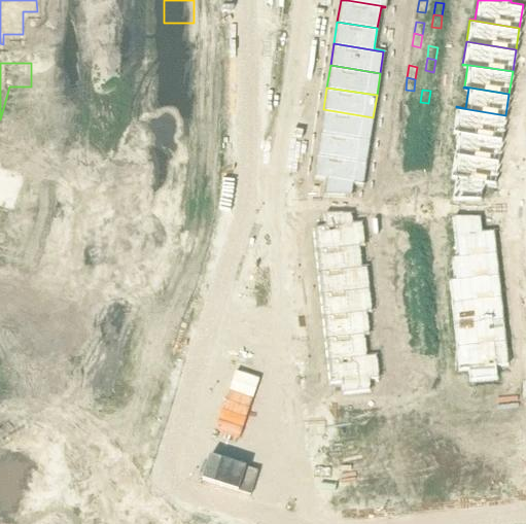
[(420,102),(418,114),(426,115),(428,103),(420,102)]
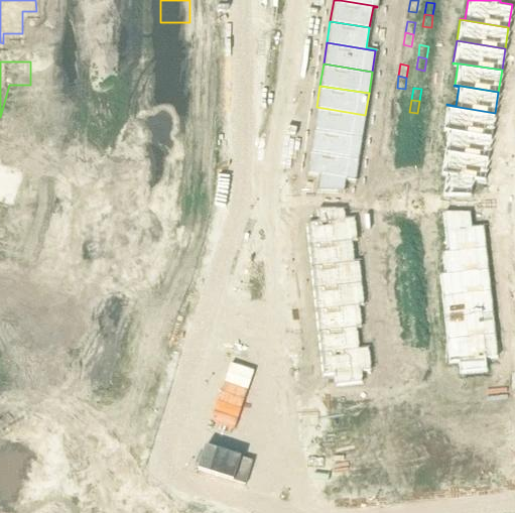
[(446,105),(442,127),(492,134),(495,113),(446,105)]
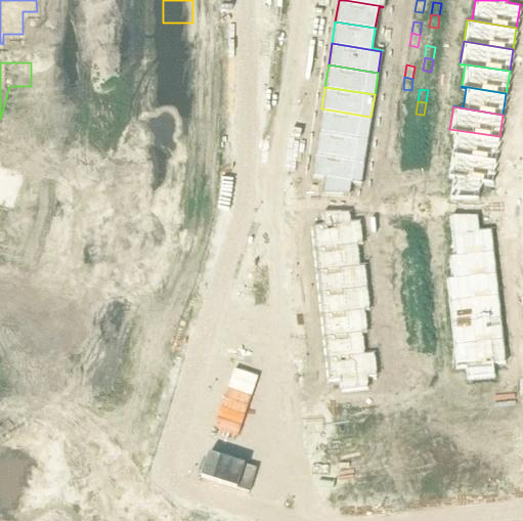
[(321,109),(318,130),(367,138),(371,117),(321,109)]
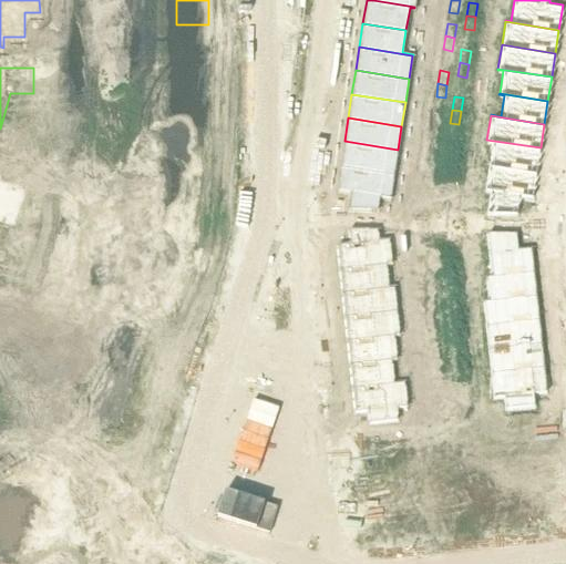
[(433,118),(431,131),(440,132),(442,119),(433,118)]
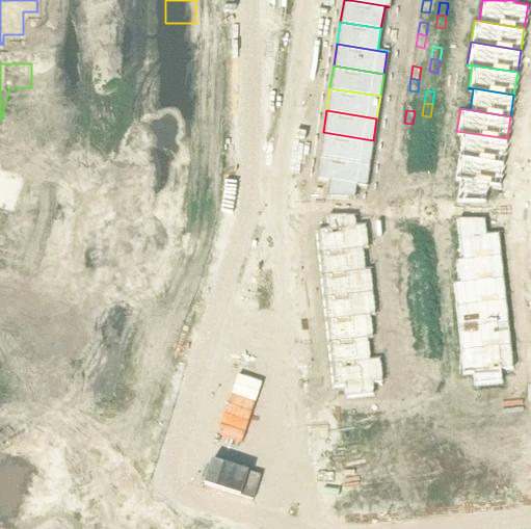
[(404,123),(402,135),(410,136),(413,124),(404,123)]
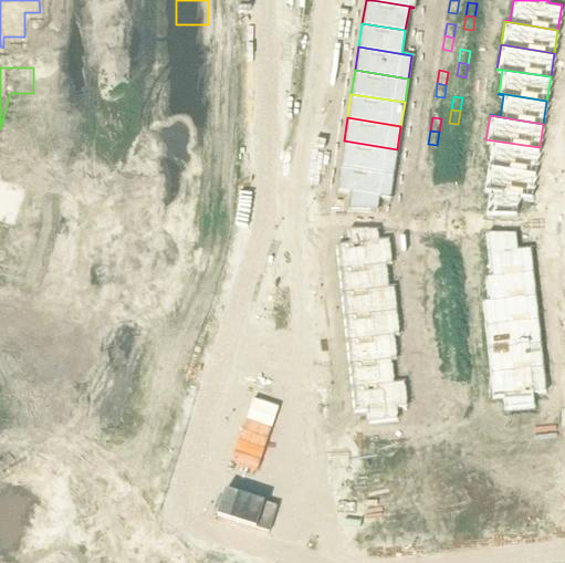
[(485,139),(485,141),(491,142),(488,164),(535,171),(540,147),(485,139)]
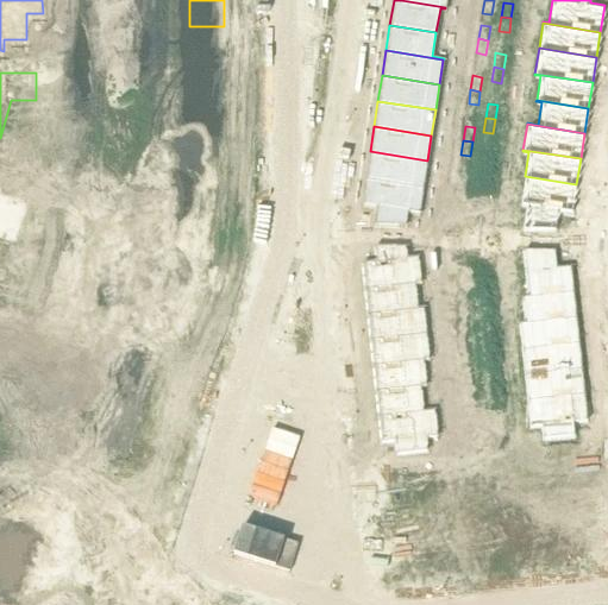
[(370,151),(365,177),(424,186),(427,161),(370,151)]
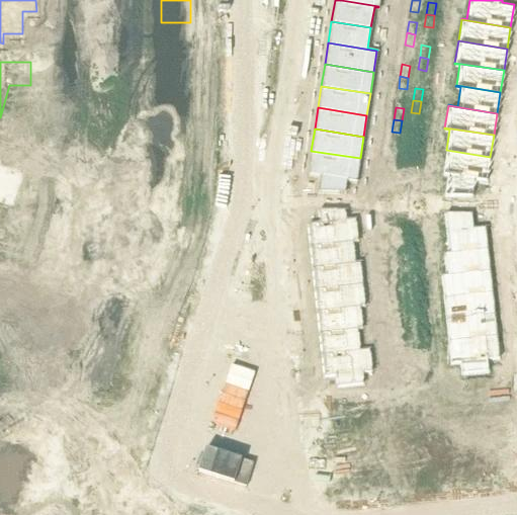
[(408,132),(406,144),(414,145),(416,133),(408,132)]
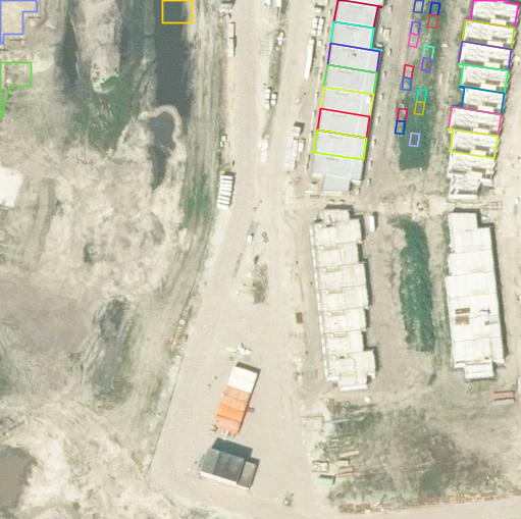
[(409,145),(407,157),(416,158),(417,146),(409,145)]
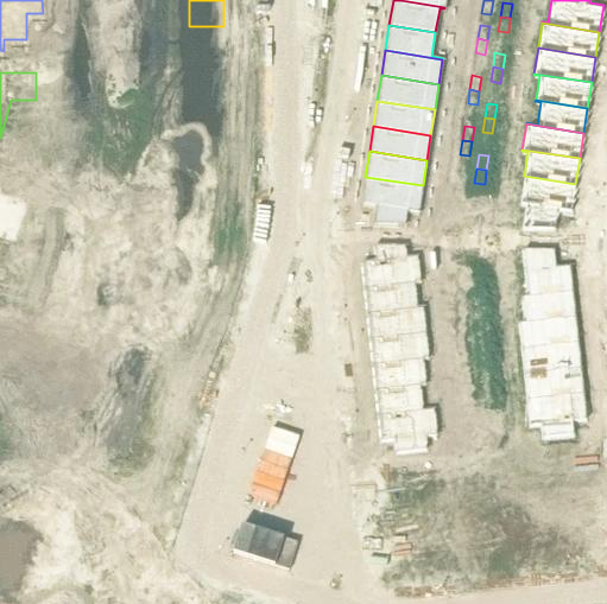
[(524,176),(519,202),(525,203),(522,227),(554,228),(557,208),(571,210),(575,184),(524,176)]
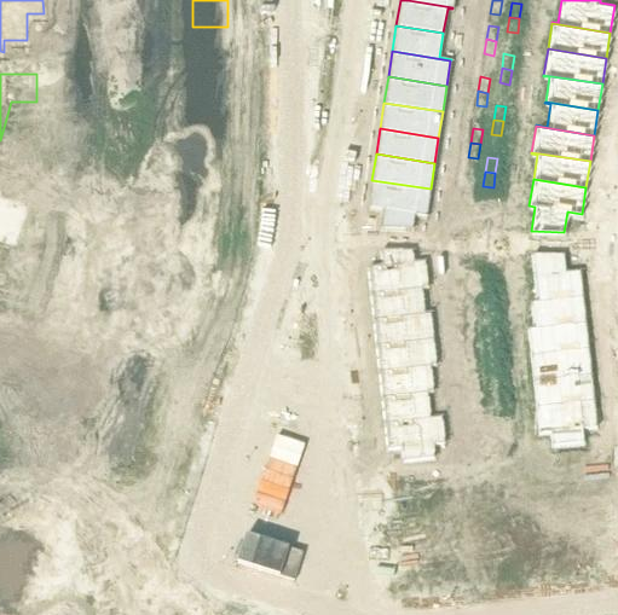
[(371,180),(368,207),(382,209),(379,227),(413,228),(415,214),(426,216),(431,189),(371,180)]
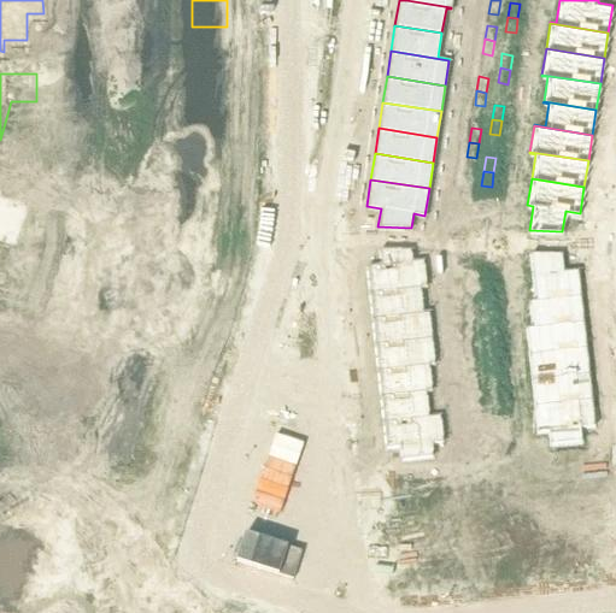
[(463,180),(461,194),(470,195),(473,181),(463,180)]
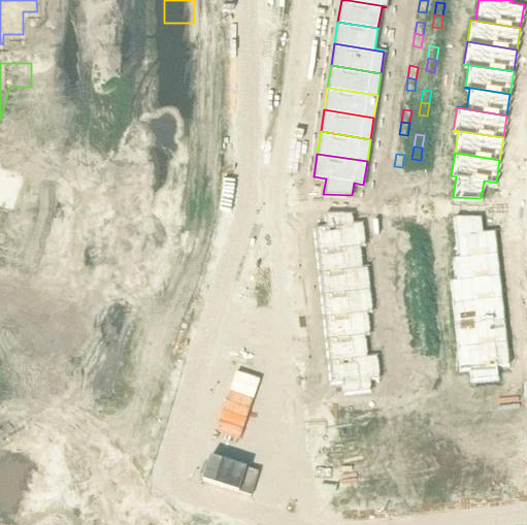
[(24,166),(17,191),(32,195),(38,170),(24,166)]
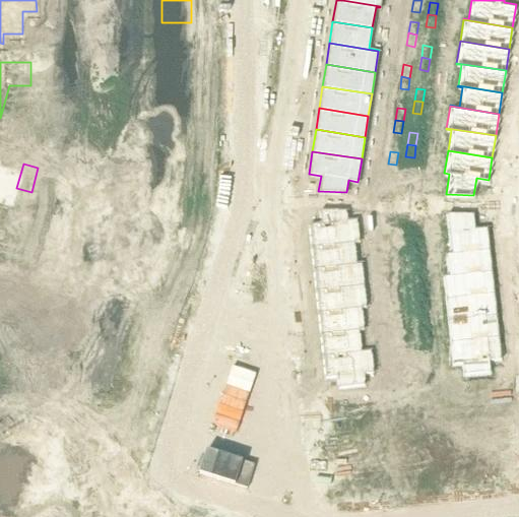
[(388,164),(386,176),(394,177),(396,165),(388,164)]
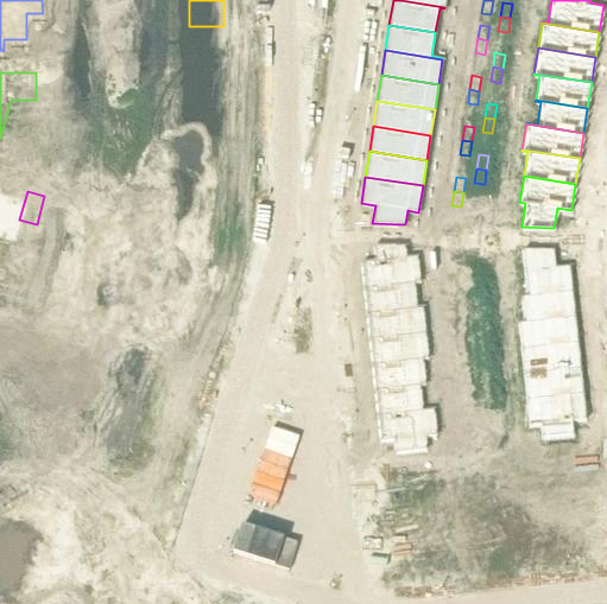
[(0,230),(1,231),(6,217),(12,197),(0,192),(0,230)]
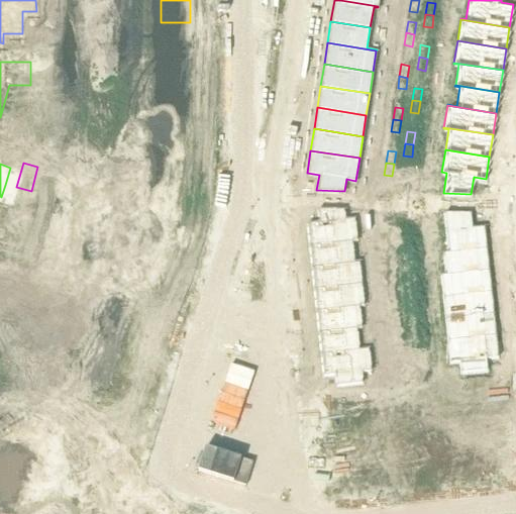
[(317,219),(305,221),(308,243),(357,238),(354,215),(345,217),(344,207),(316,206),(317,219)]
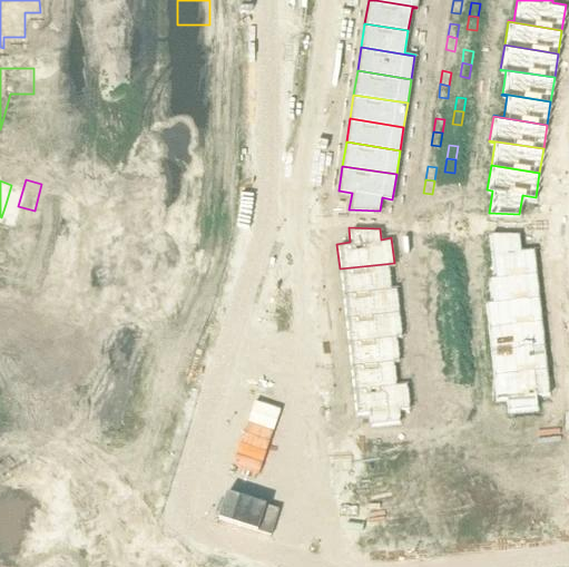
[(493,275),(488,276),(488,277),(537,272),(535,247),(521,248),(519,232),(488,231),(493,275)]
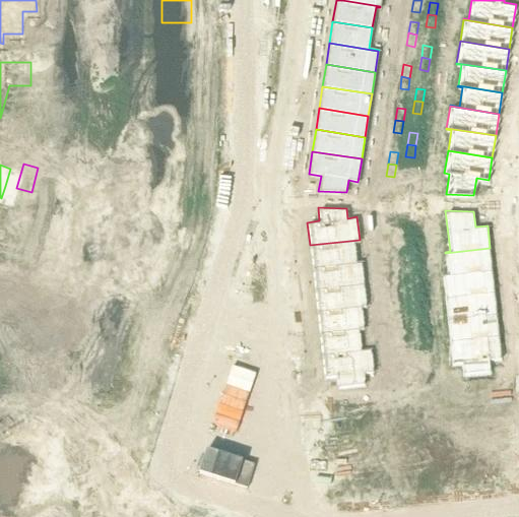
[(393,223),(385,224),(386,237),(394,237),(393,223)]
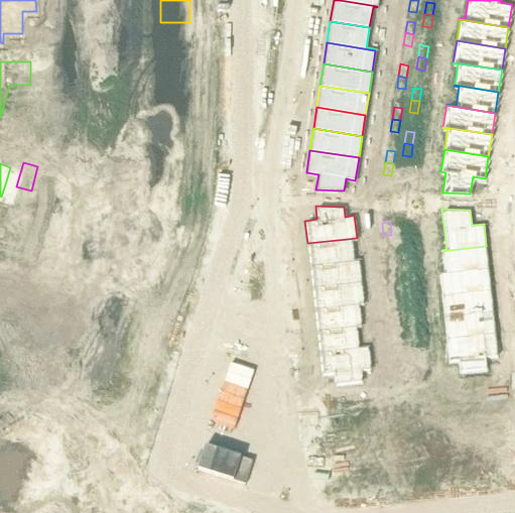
[(391,235),(383,235),(384,247),(393,246),(391,235)]
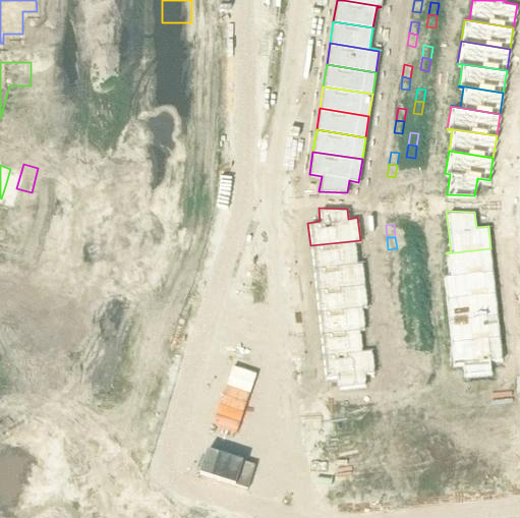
[(360,240),(310,245),(312,268),(362,263),(362,261),(357,262),(355,242),(360,241),(360,240)]
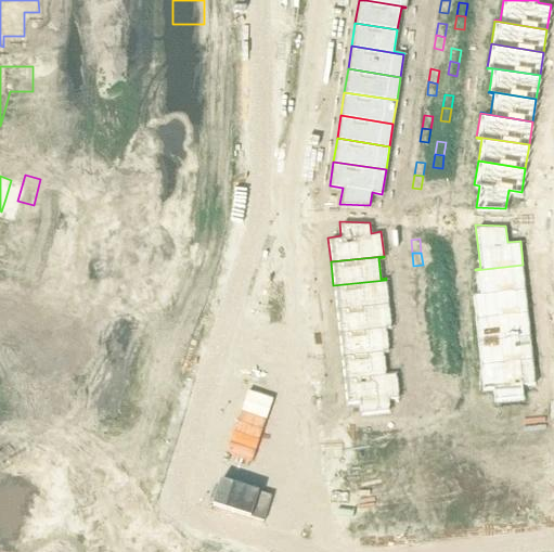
[(439,260),(430,261),(432,274),(440,273),(439,260)]
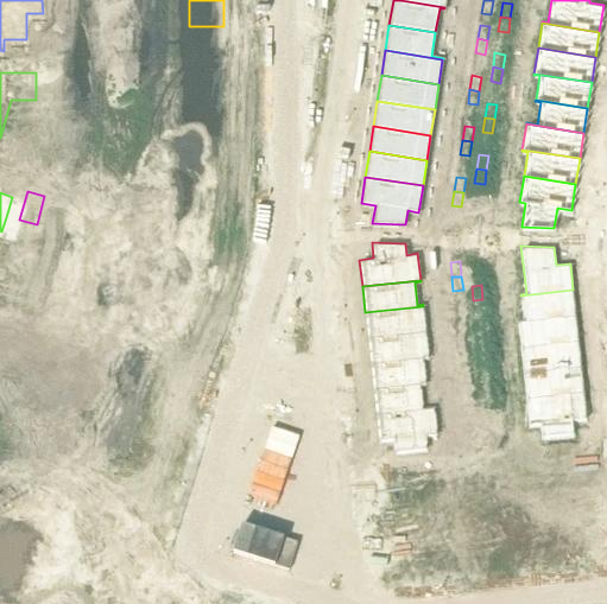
[(523,319),(517,320),(517,322),(575,316),(573,290),(520,296),(523,319)]
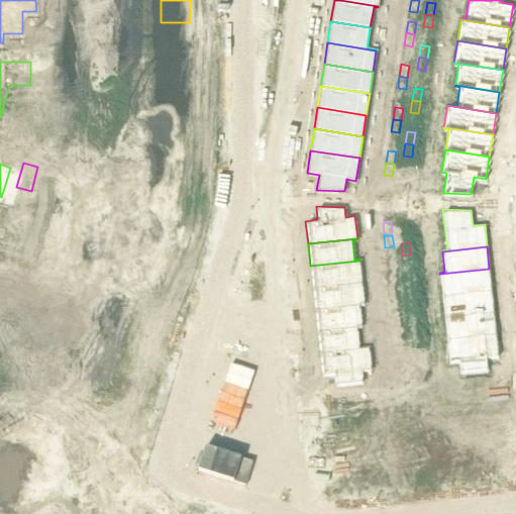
[(410,254),(402,255),(404,268),(412,267),(410,254)]
